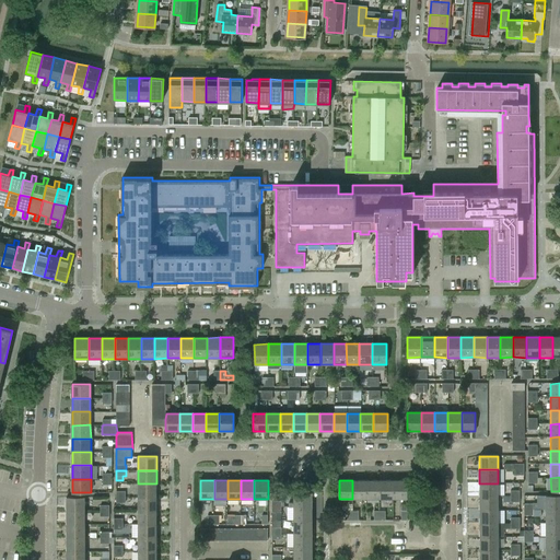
[(352,499),(366,499),(366,480),(352,480),(352,499)]
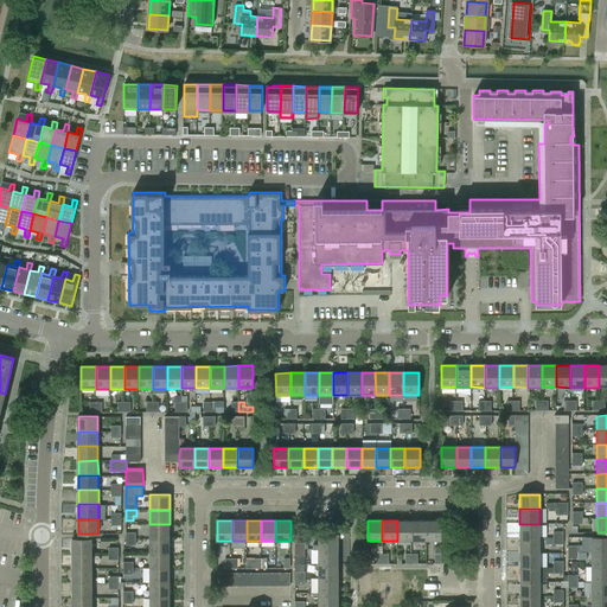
[(397,541),(411,541),(411,521),(397,521),(397,541)]
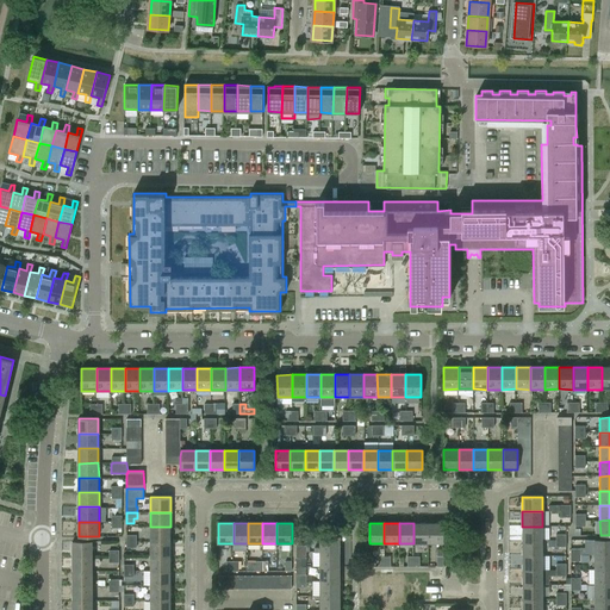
[(414,523),(414,543),(428,543),(428,523),(414,523)]
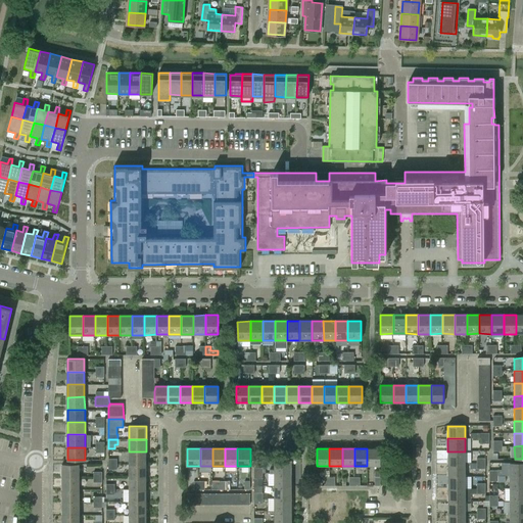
[(367,448),(367,466),(380,466),(380,448),(367,448)]
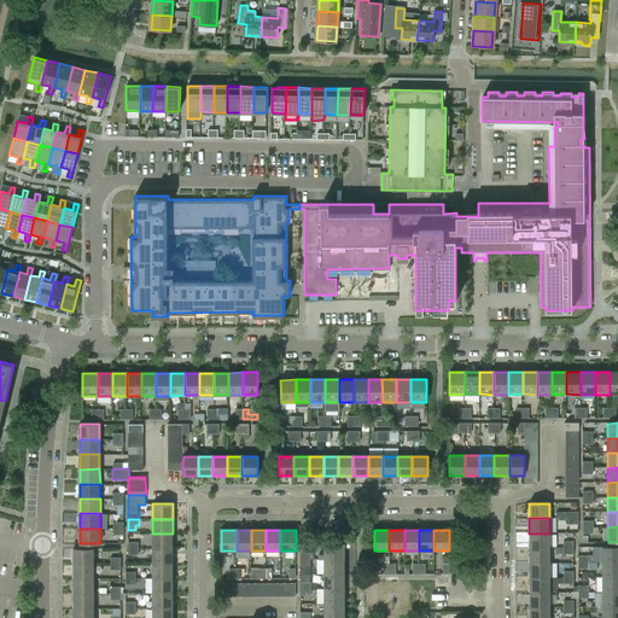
[(173,548),(173,534),(152,534),(152,549),(173,548)]
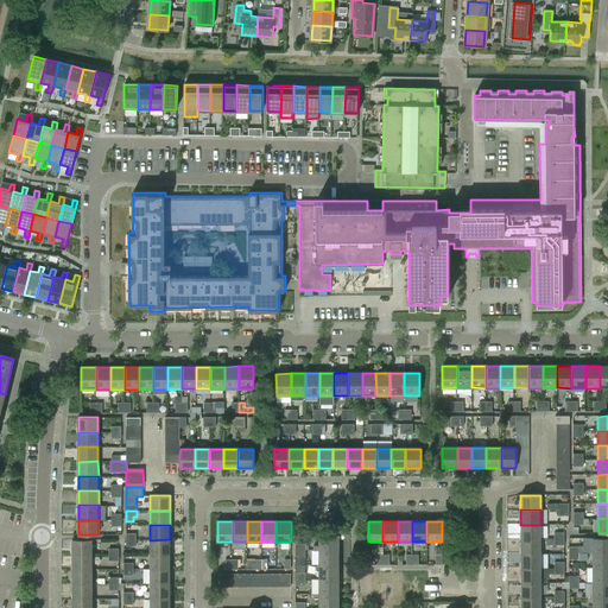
[(520,525),(520,539),(540,539),(540,525),(520,525)]
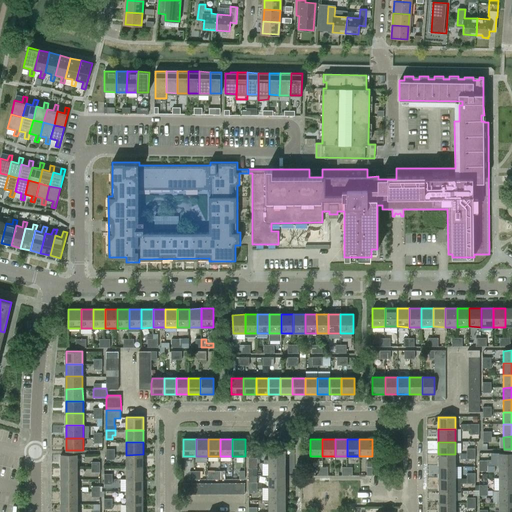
[(268,463),(285,463),(285,450),(268,450),(268,463)]
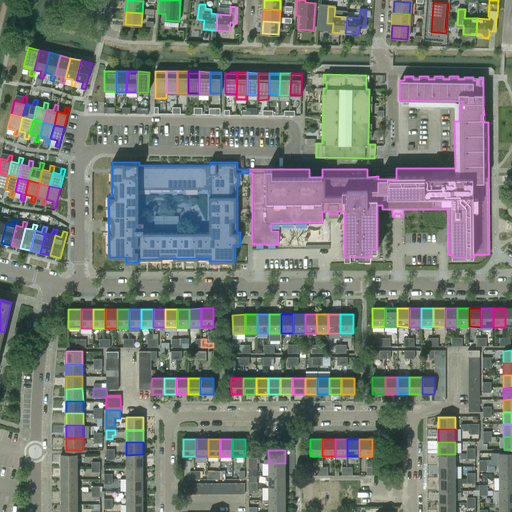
[(499,466),(511,466),(511,453),(499,454),(499,466)]
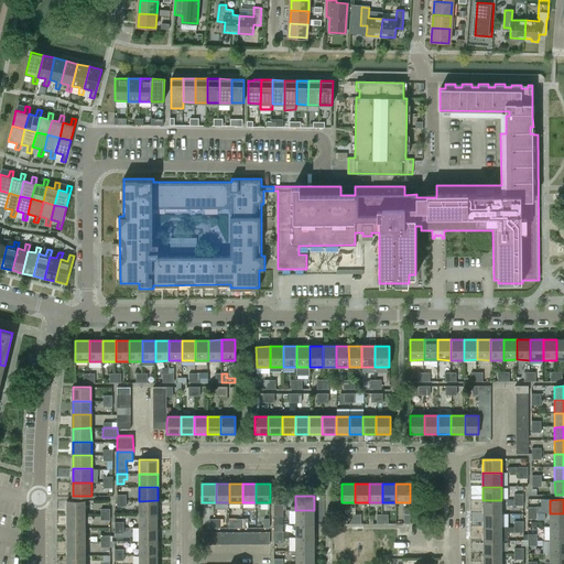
[(67,514),(86,514),(86,500),(67,500),(67,514)]
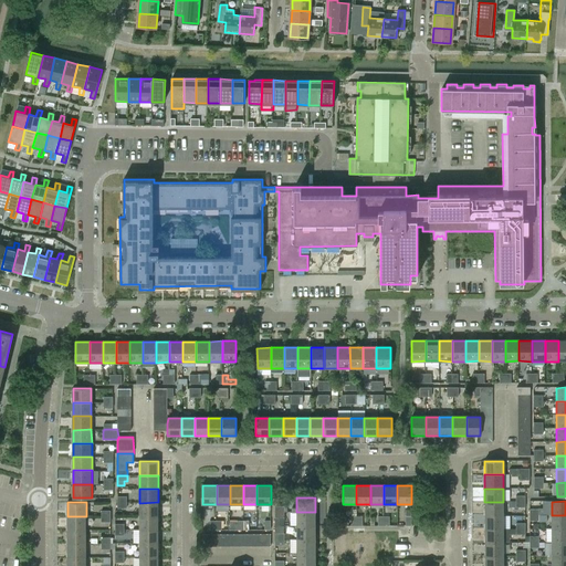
[(158,516),(158,502),(139,503),(139,516),(158,516)]
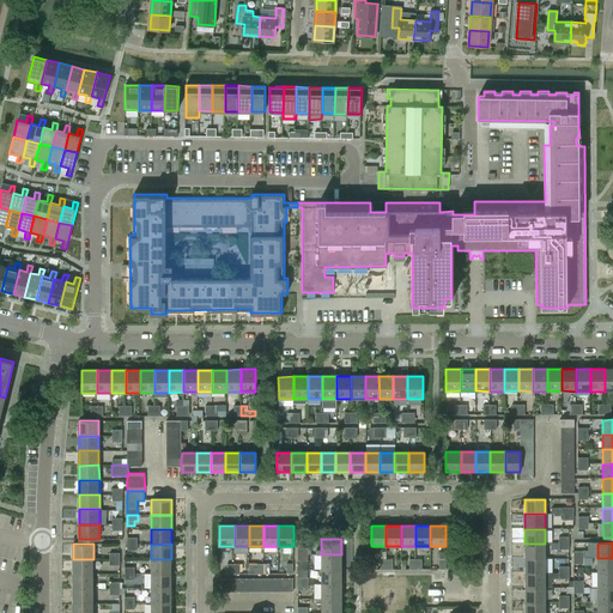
[(525,544),(526,558),(545,558),(545,544),(525,544)]
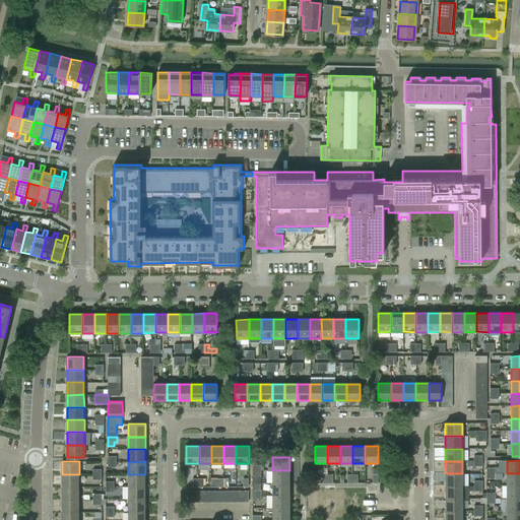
[(289,482),(289,470),(272,470),(272,482),(289,482)]
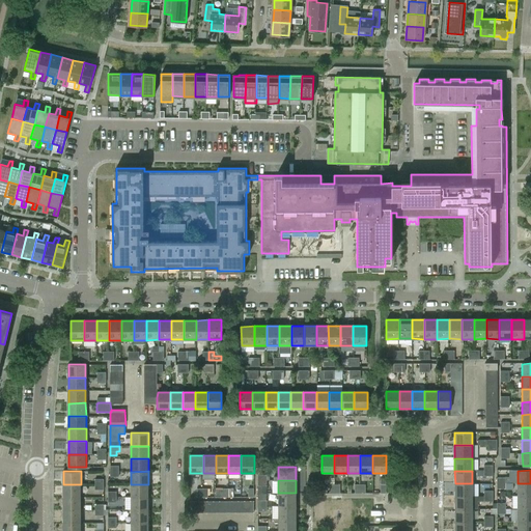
[(455,483),(455,496),(472,496),(472,483),(455,483)]
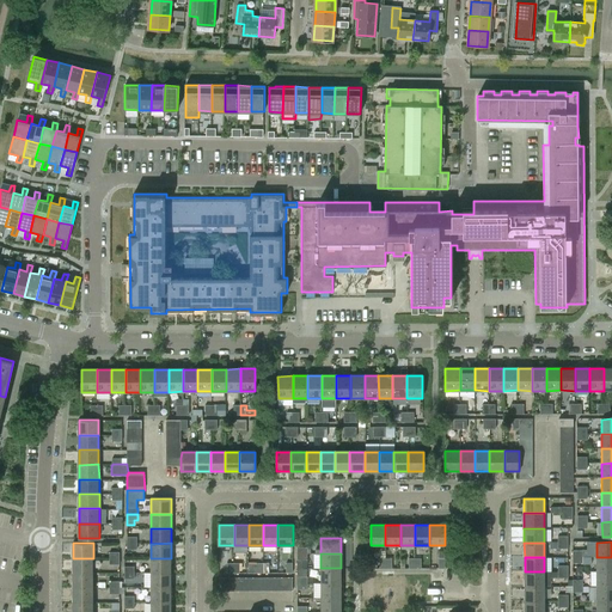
[(611,557),(597,557),(597,571),(611,571),(611,557)]
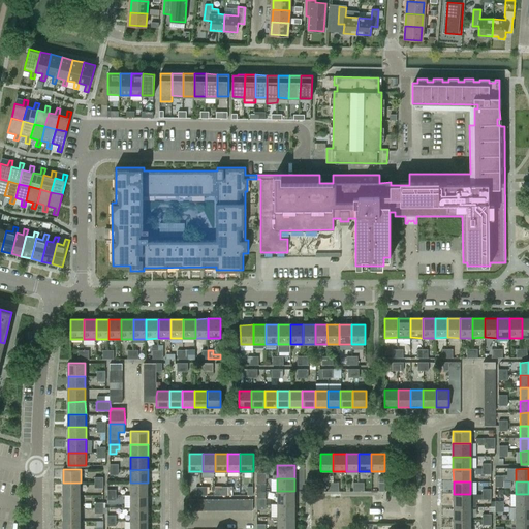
[(63,483),(63,495),(81,495),(81,483),(63,483)]
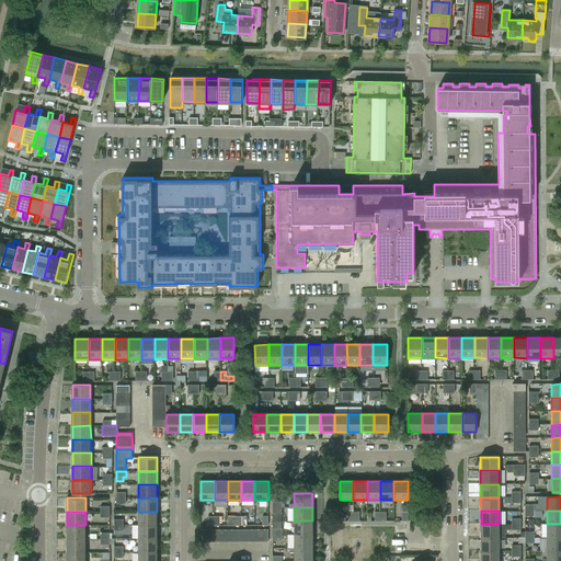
[(157,525),(157,512),(138,512),(138,525),(157,525)]
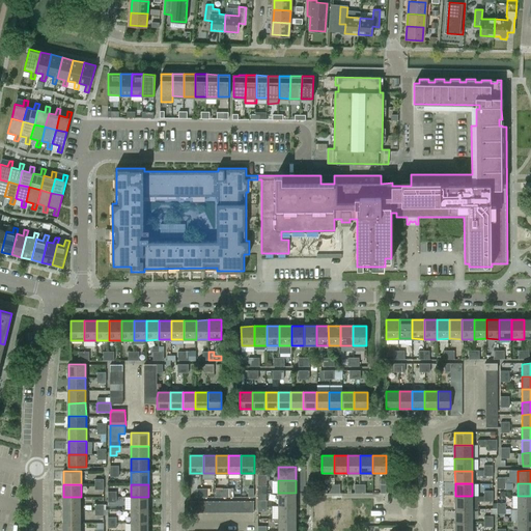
[(296,506),(296,493),(278,493),(278,506),(296,506)]
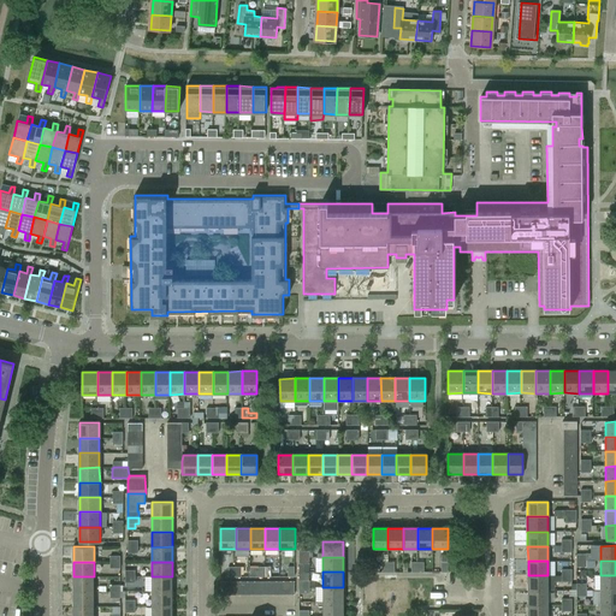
[(528,575),(528,591),(548,591),(548,575),(528,575)]
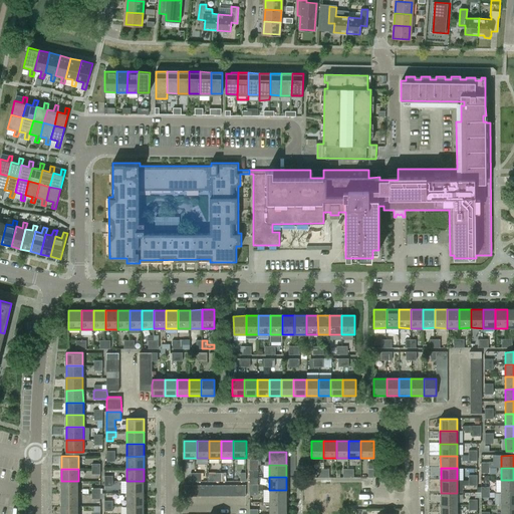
[(513,480),(501,480),(501,493),(513,492),(513,480)]
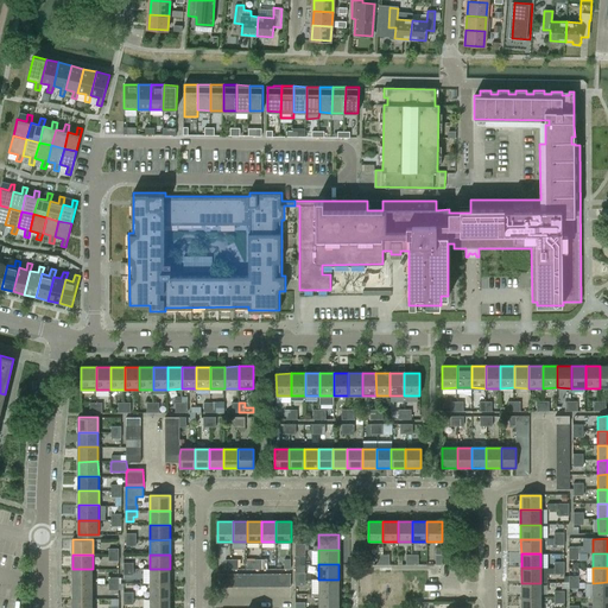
[(73,569),(73,583),(92,583),(93,569),(73,569)]
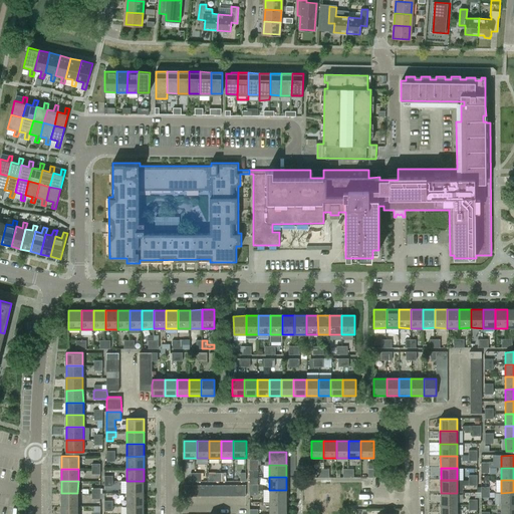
[(144,493),(144,481),(126,481),(126,493),(144,493)]
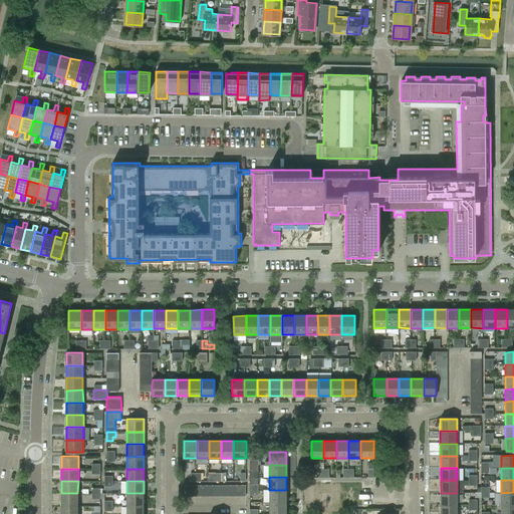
[(286,502),(286,490),(269,490),(269,502),(286,502)]
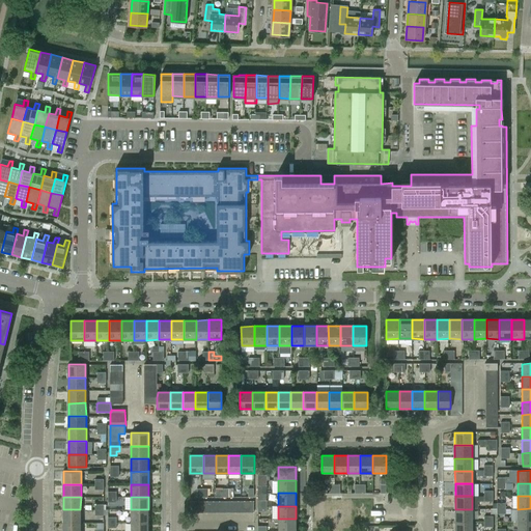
[(530,508),(518,509),(518,522),(530,521),(530,508)]
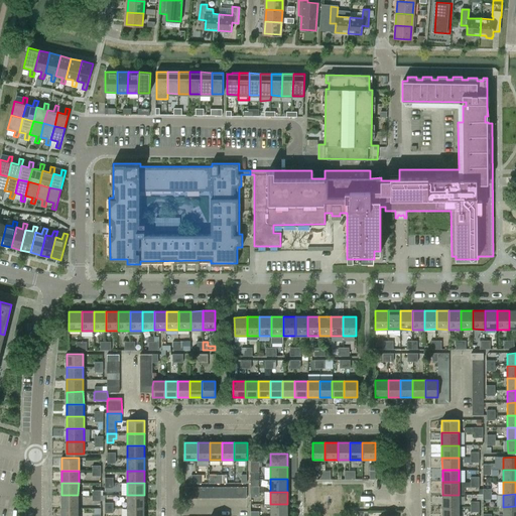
[(61,495),(61,507),(78,507),(78,495),(61,495)]
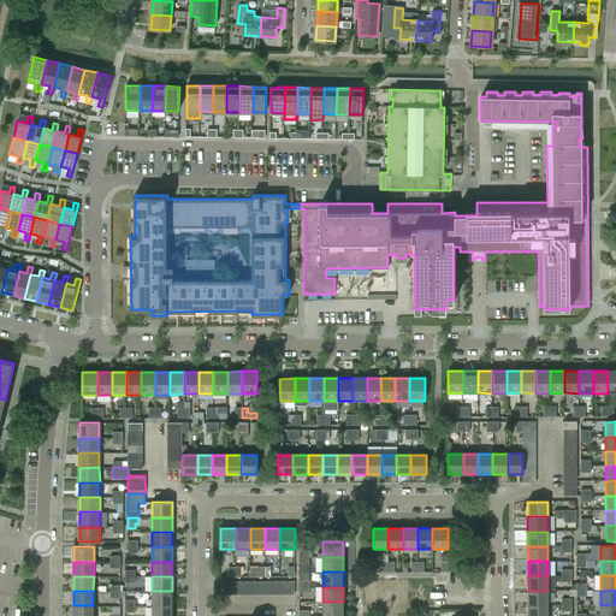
[(172,606),(172,591),(152,591),(153,606),(172,606)]
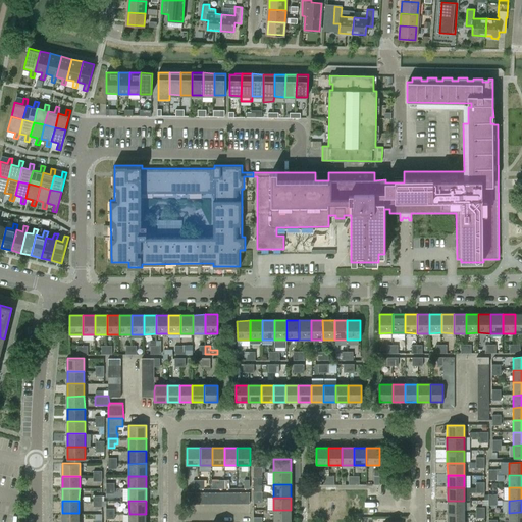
[(448,501),(448,513),(464,513),(464,501),(448,501)]
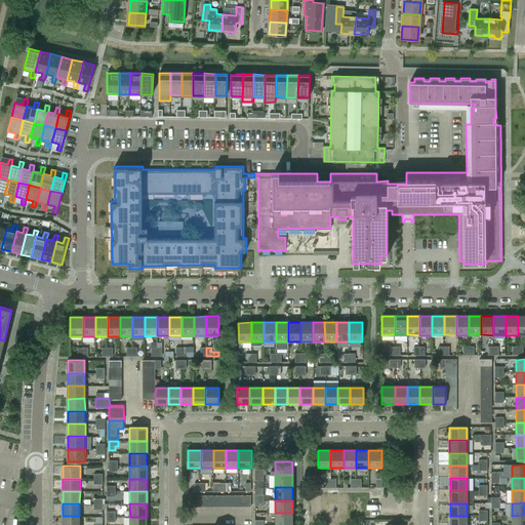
[(291,524),(292,513),(275,513),(275,524),(291,524)]
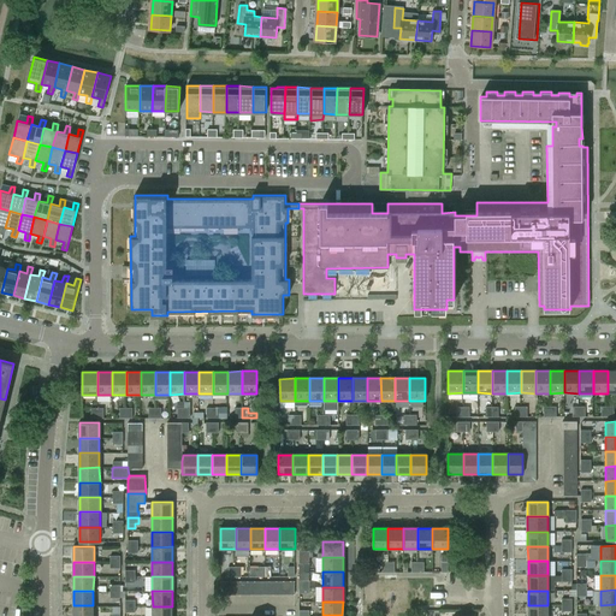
[(615,615),(615,604),(600,605),(599,615),(615,615)]
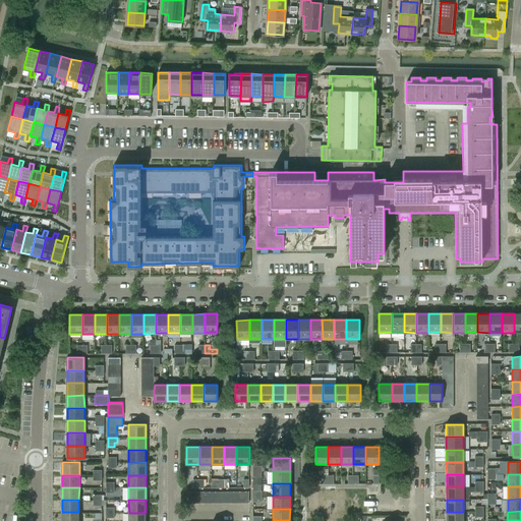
[(62,512),(62,520),(78,520),(78,512),(62,512)]
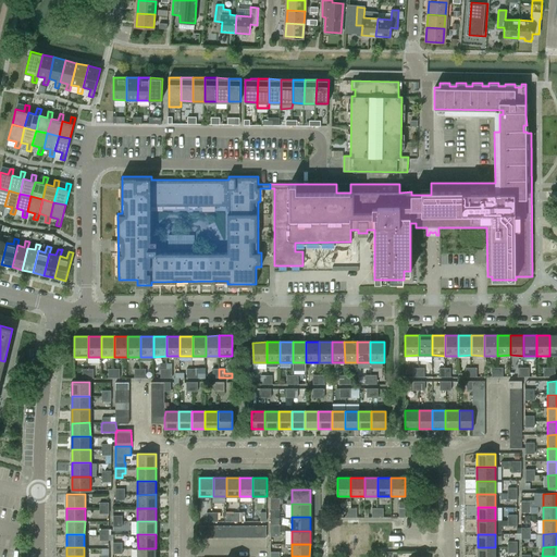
[(478,547),(477,556),(495,556),(495,547),(478,547)]
